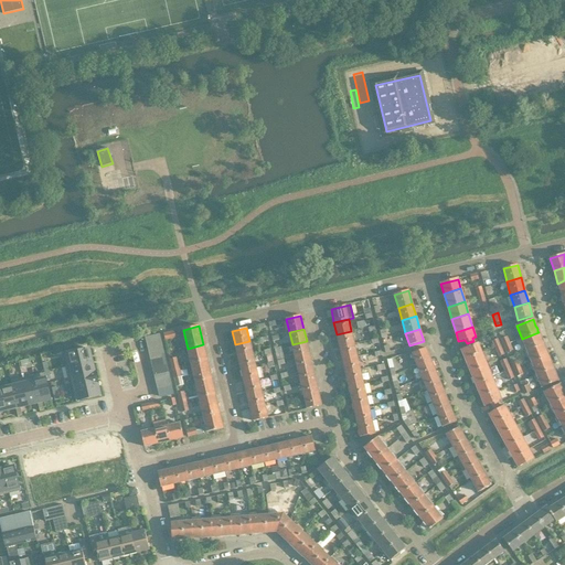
[(340,348),(354,344),(351,331),(337,334),(340,348)]
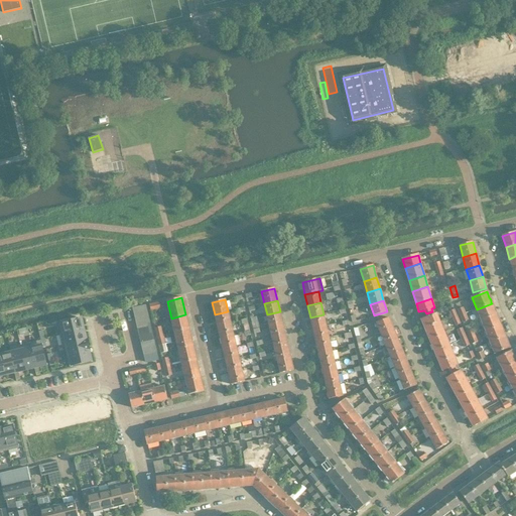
[(460,316),(465,313),(461,302),(456,304),(460,316)]
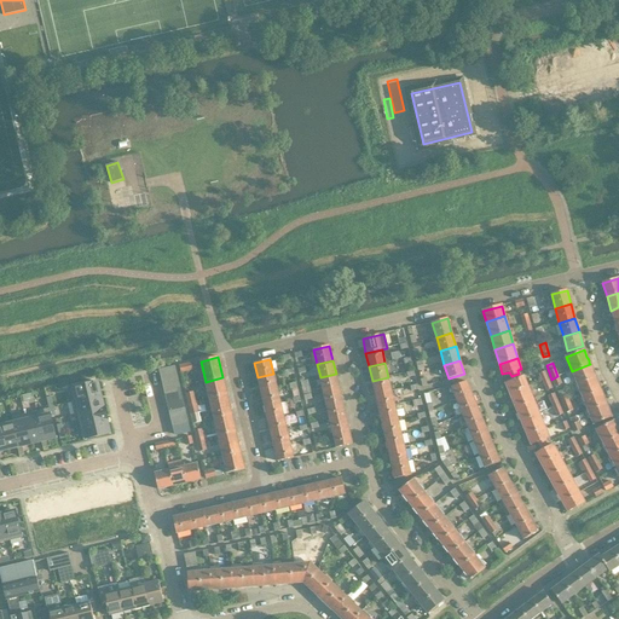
[(577,385),(595,377),(595,376),(595,374),(594,371),(593,370),(590,364),(572,371),(577,385)]
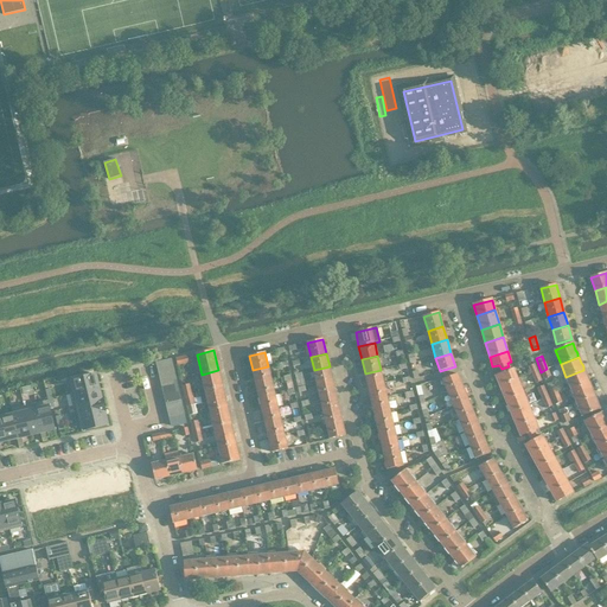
[(157,364),(159,371),(173,368),(171,360),(157,364)]
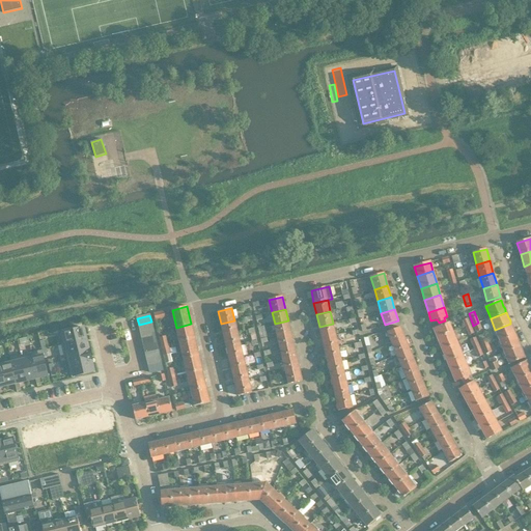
[(221,324),(224,336),(238,333),(234,320),(221,324)]
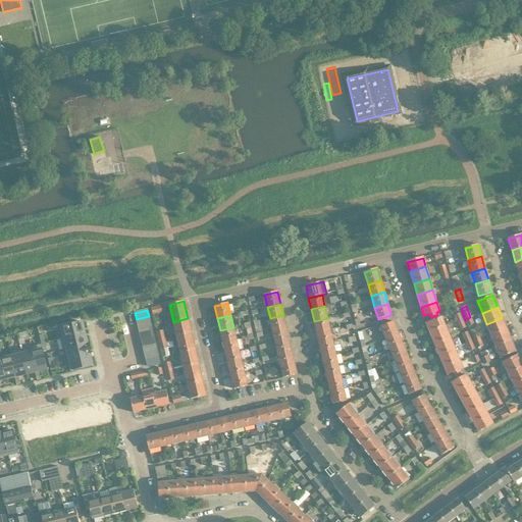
[(272,330),(285,327),(283,315),(270,318),(272,330)]
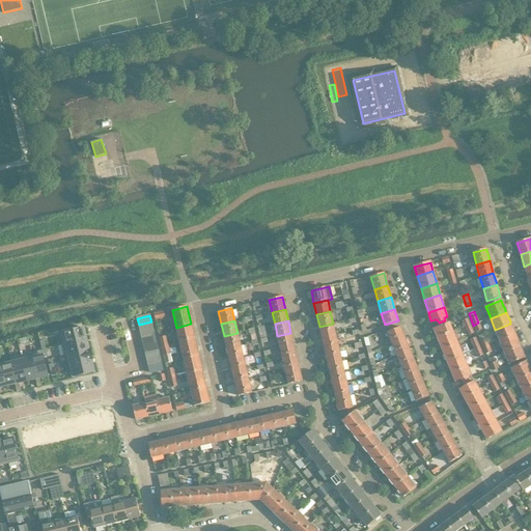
[(434,330),(438,338),(452,332),(449,324),(446,325),(445,320),(439,323),(440,327),(434,330)]
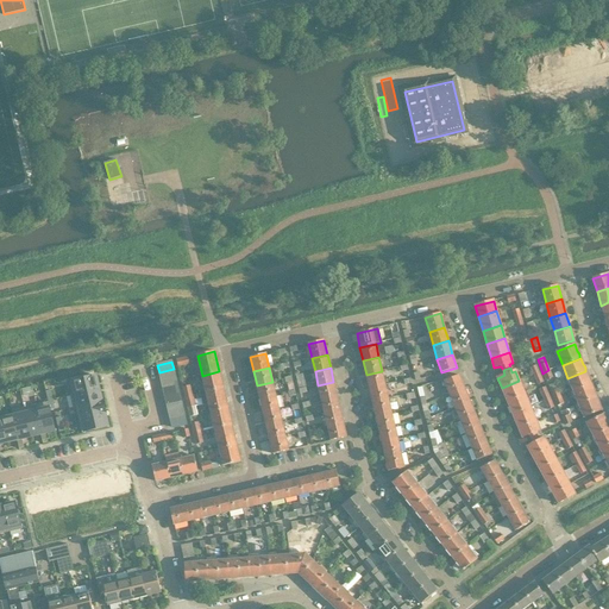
[(159,372),(162,381),(175,377),(174,369),(159,372)]
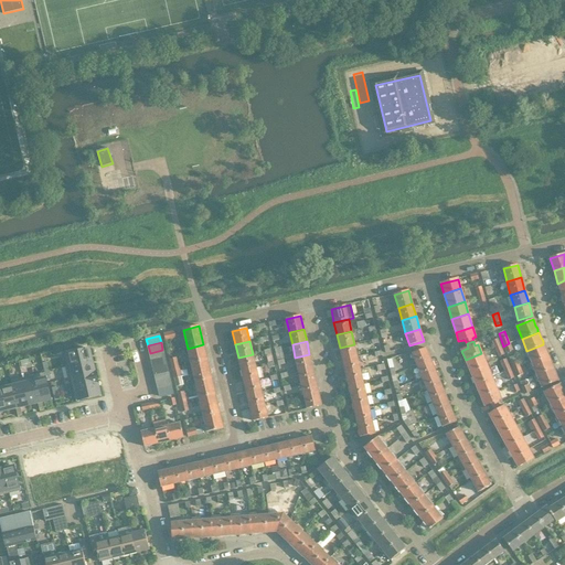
[(191,364),(208,360),(203,344),(188,349),(191,364)]
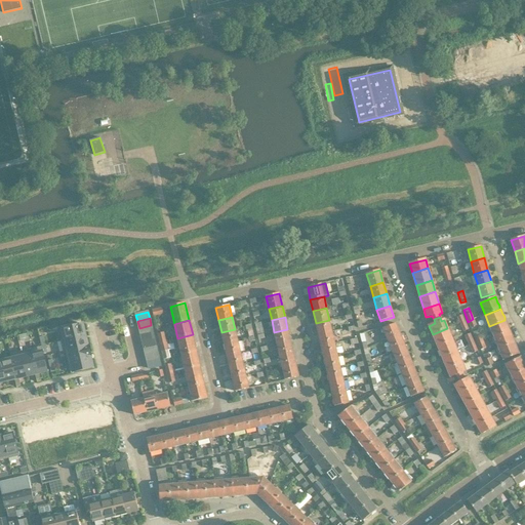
[(318,334),(332,331),(329,320),(316,323),(318,334)]
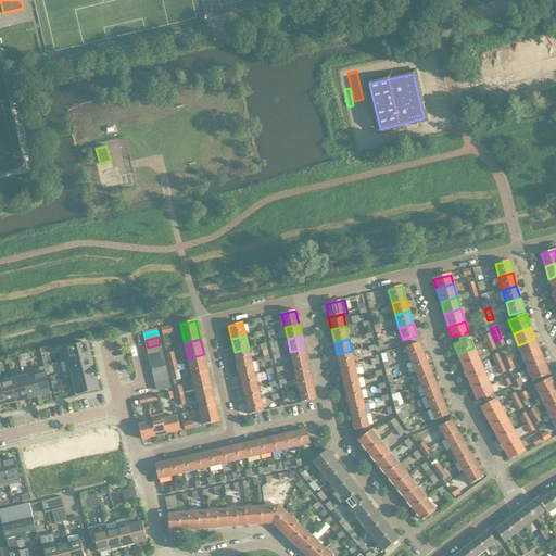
[(523,357),(540,351),(539,350),(539,348),(538,345),(536,344),(534,339),(518,345),(523,357)]
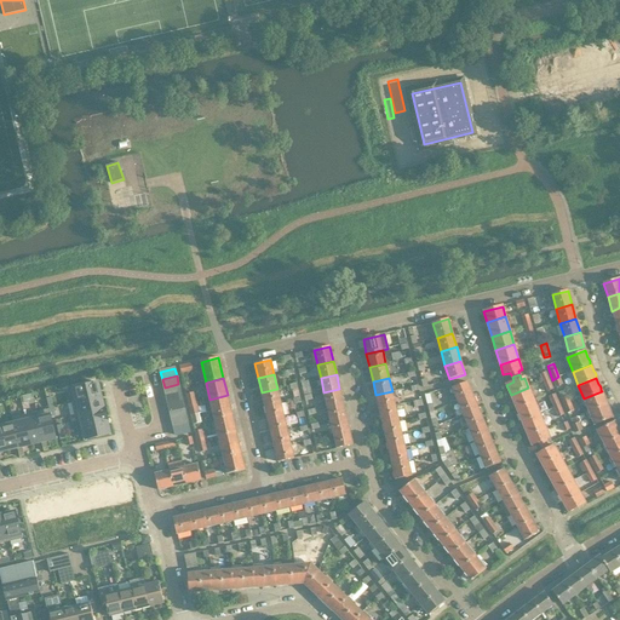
[(458,402),(472,396),(468,382),(452,389),(458,402)]
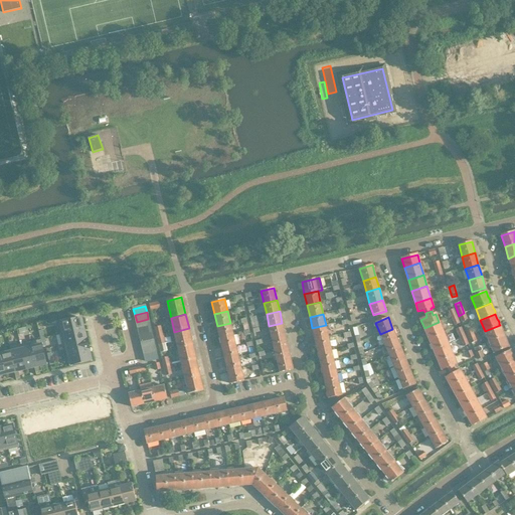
[(59,323),(61,334),(83,329),(81,318),(59,323)]
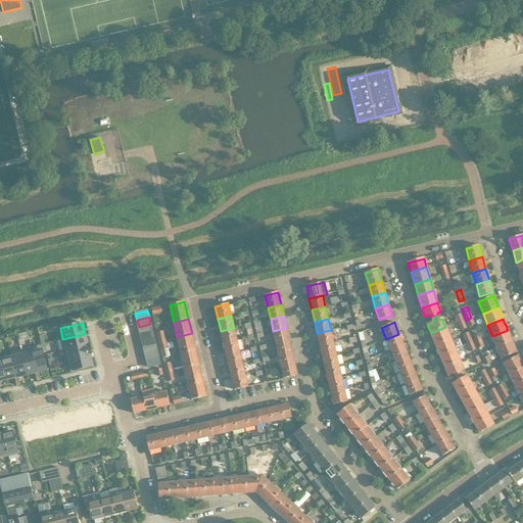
[(139,327),(140,334),(152,331),(150,324),(139,327)]
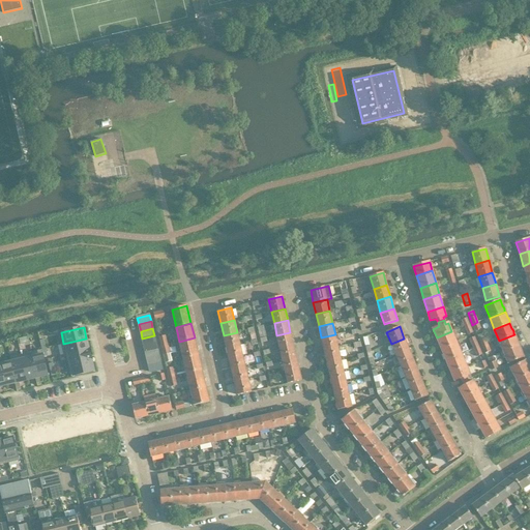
[(437,337),(441,349),(457,343),(451,331),(437,337)]
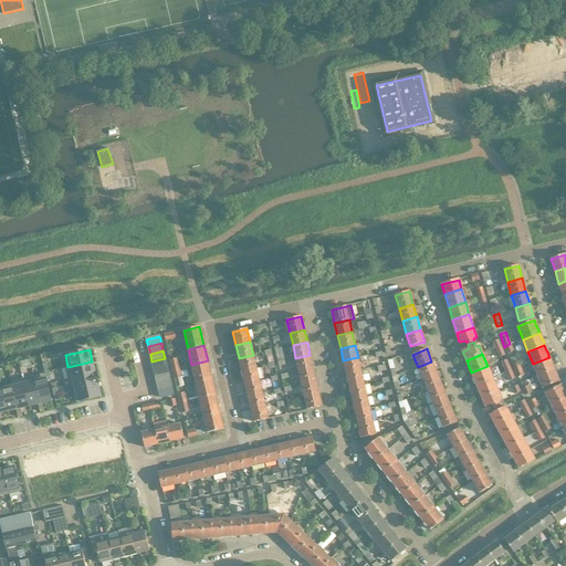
[(239,358),(242,370),(257,367),(253,355),(239,358)]
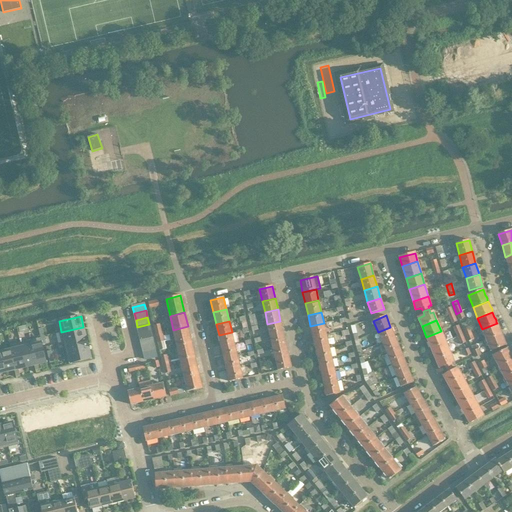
[(270,335),(283,332),(280,321),(267,324),(270,335)]
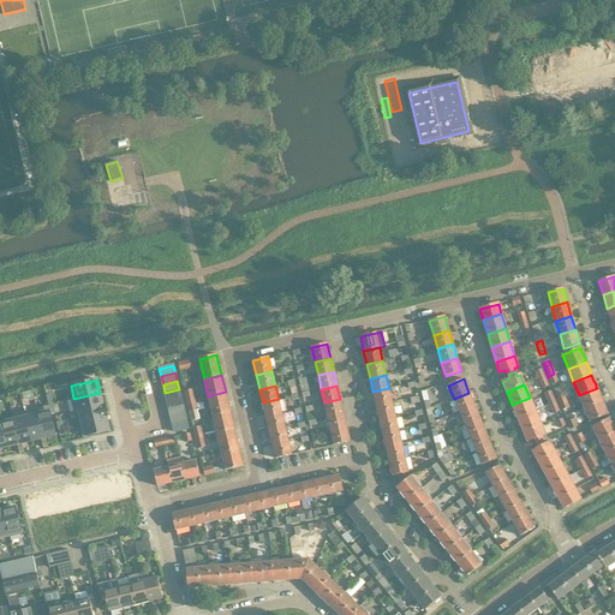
[(376,406),(392,402),(389,388),(372,392),(376,406)]
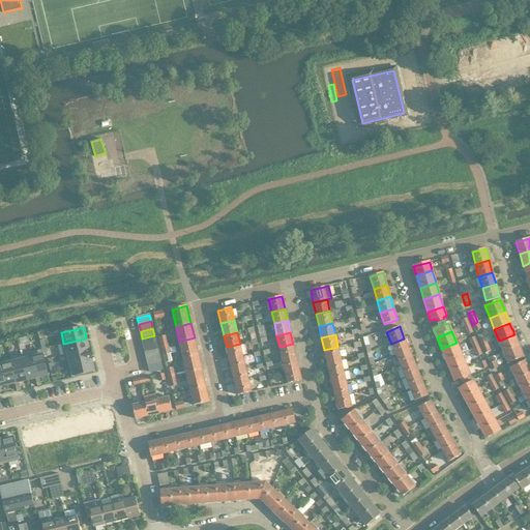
[(503,352),(519,346),(519,345),(519,343),(518,341),(517,340),(514,334),(499,341),(503,352)]
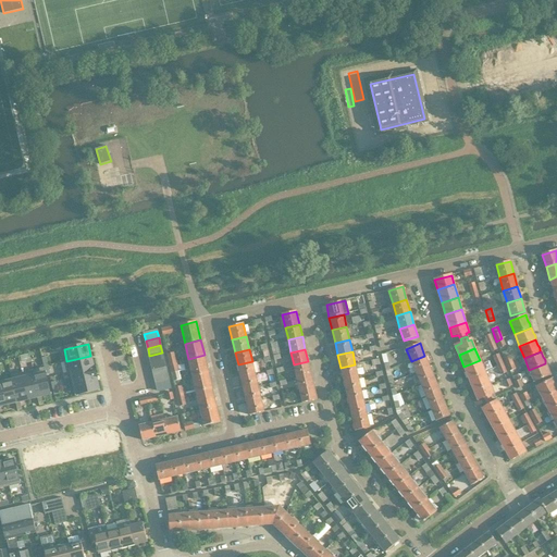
[(149,356),(151,362),(164,359),(162,353),(149,356)]
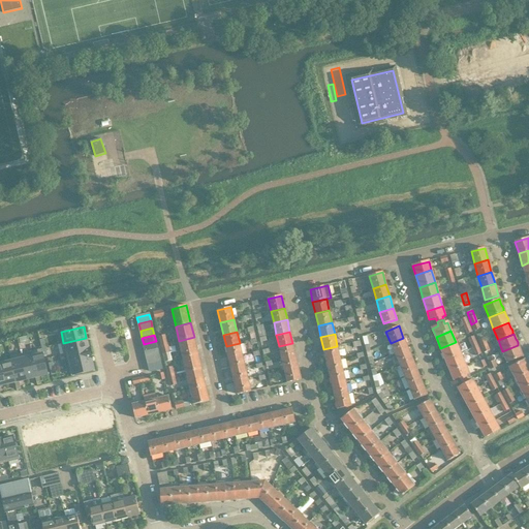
[(183,359),(198,354),(194,337),(179,341),(183,359)]
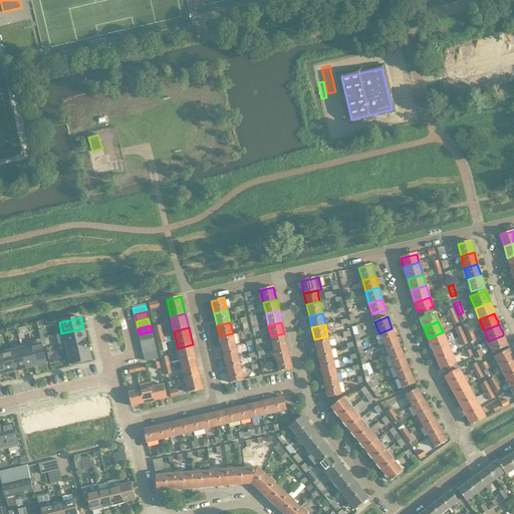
[(459,338),(464,336),(460,327),(456,329),(459,338)]
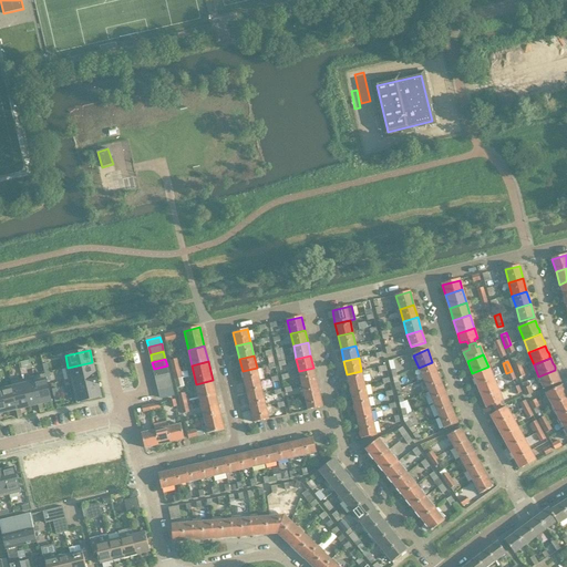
[(69,381),(71,380),(95,373),(92,362),(68,368),(65,368),(69,381)]
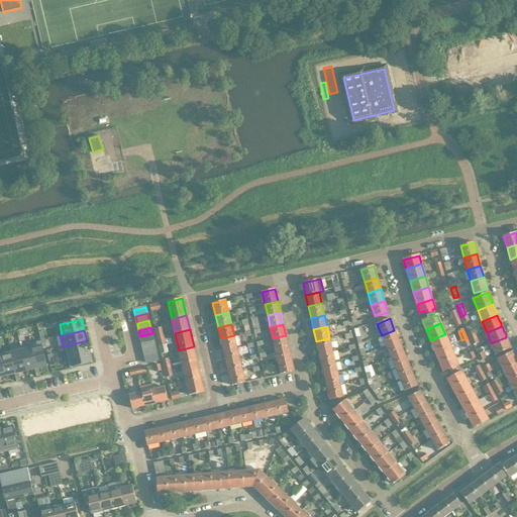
[(394,330),(382,335),(387,346),(399,341),(394,330)]
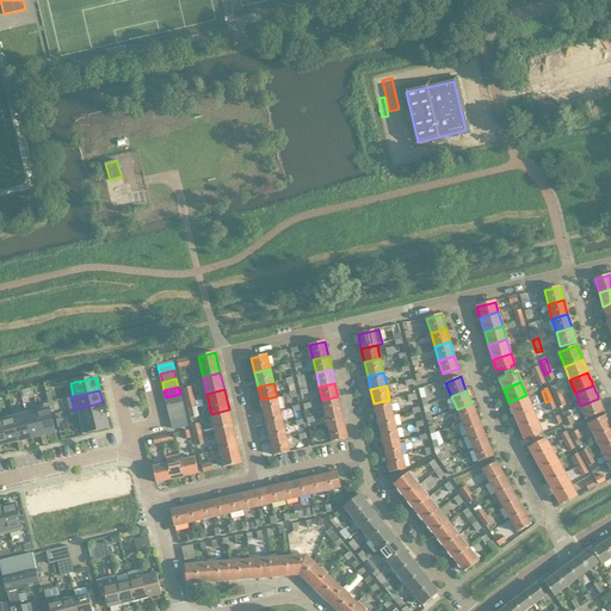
[(166,397),(167,406),(181,402),(180,394),(166,397)]
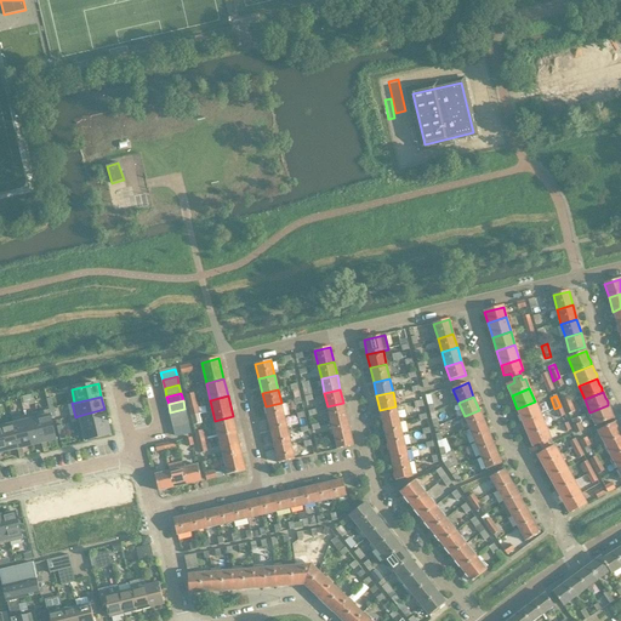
[(517,409),(523,422),(541,415),(535,402),(517,409)]
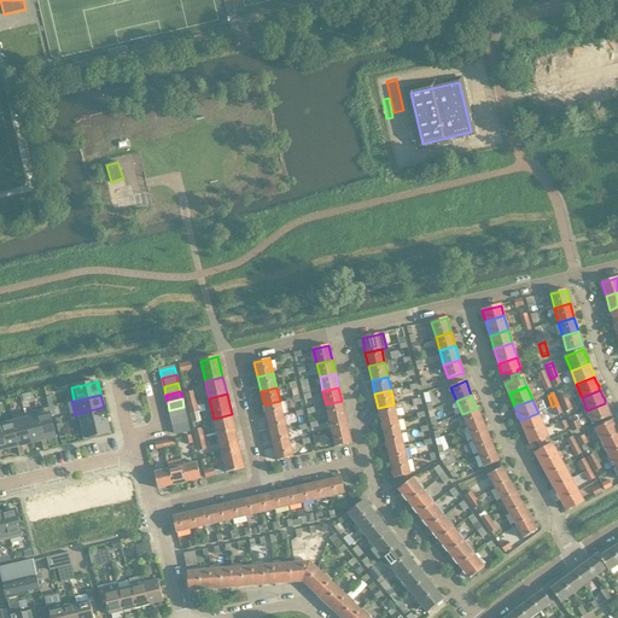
[(264,404),(267,419),(283,415),(280,401),(264,404)]
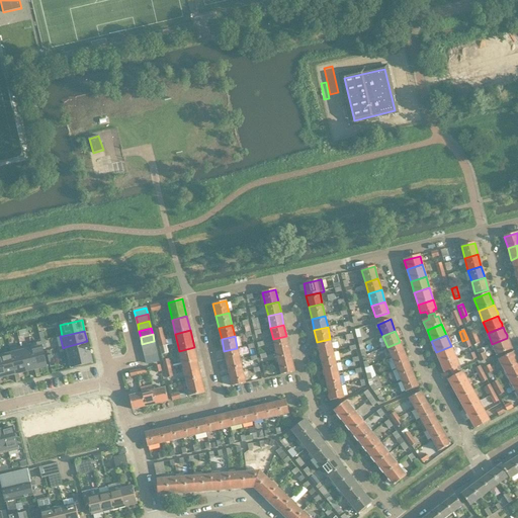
[(276,351),(289,348),(286,336),(273,339),(276,351)]
